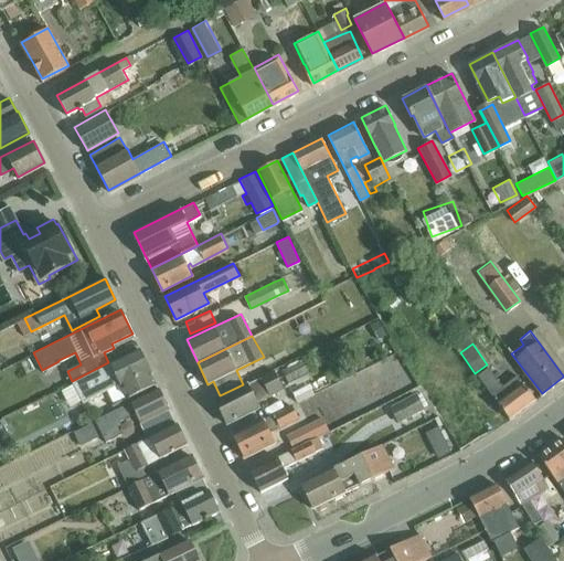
[(108,362),(72,381),(82,402),(106,390),(114,405),(157,384),(139,348),(108,363),(108,362)]
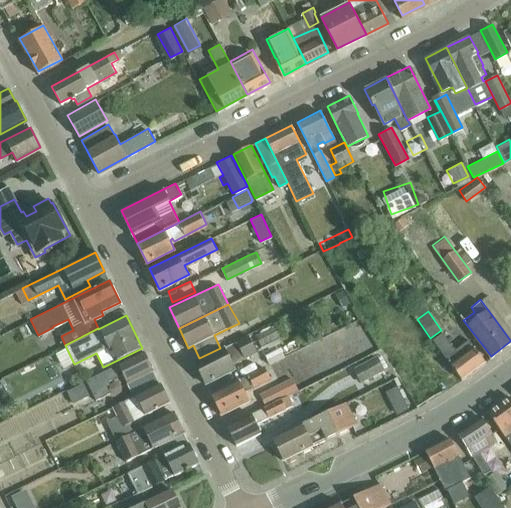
[(255,334),(260,345),(278,336),(273,325),(255,334)]
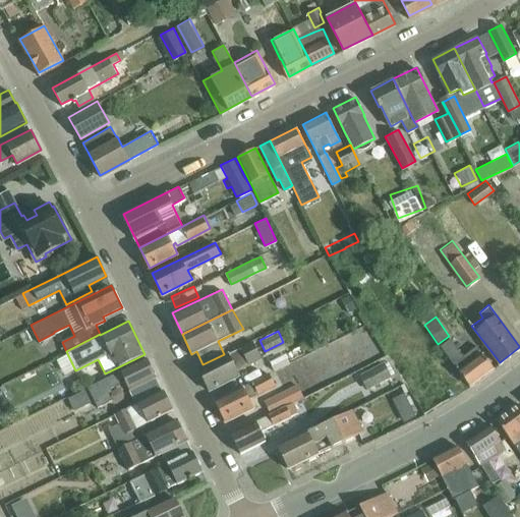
[(477,345),(468,351),(460,357),(447,340),(441,345),(469,385),(494,367),(477,345)]
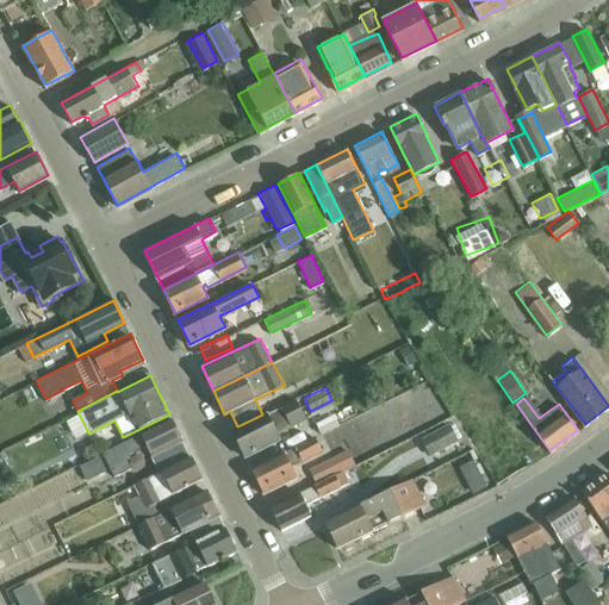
[(277,432),(305,418),(296,400),(232,430),(244,456),(280,438),(277,432)]
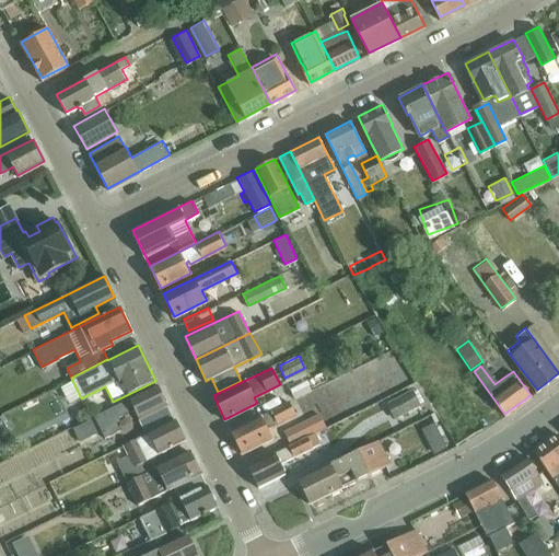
[(134,408),(146,432),(174,419),(166,405),(167,404),(158,384),(127,398),(94,416),(104,437),(119,429),(115,418),(134,408)]
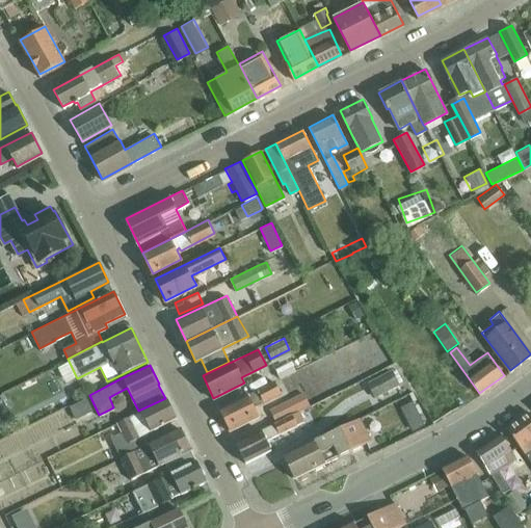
[(367,381),(374,396),(397,384),(390,370),(367,381)]
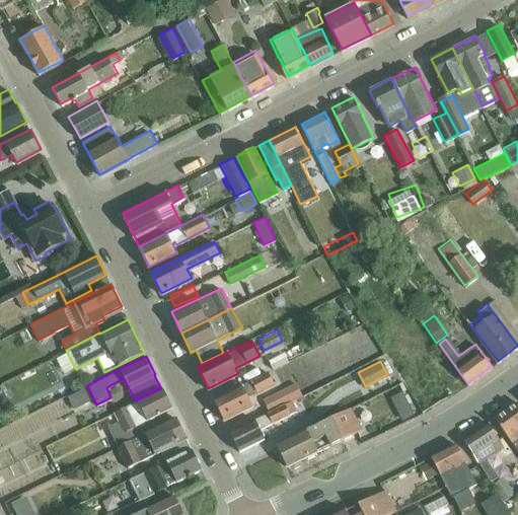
[(247,395),(273,383),(268,372),(214,398),(224,420),(252,406),(247,395)]
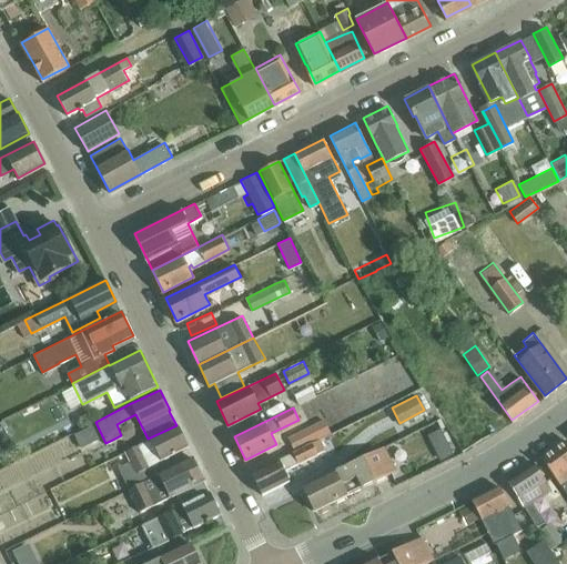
[(286,436),(293,449),(328,431),(323,419),(286,436)]
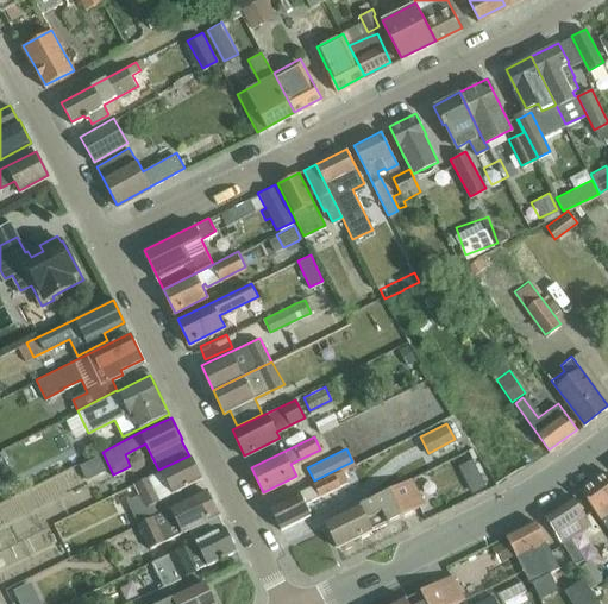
[(482,453),(465,458),(475,486),(490,482),(482,453)]
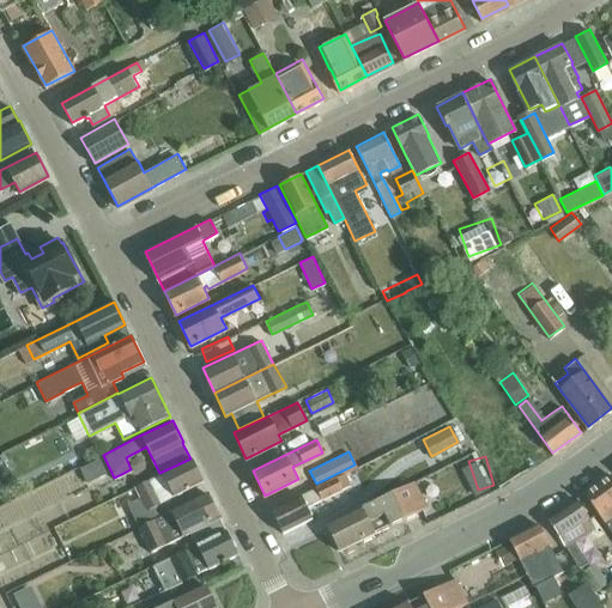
[(97,500),(92,484),(110,478),(104,457),(53,474),(65,511),(97,500)]
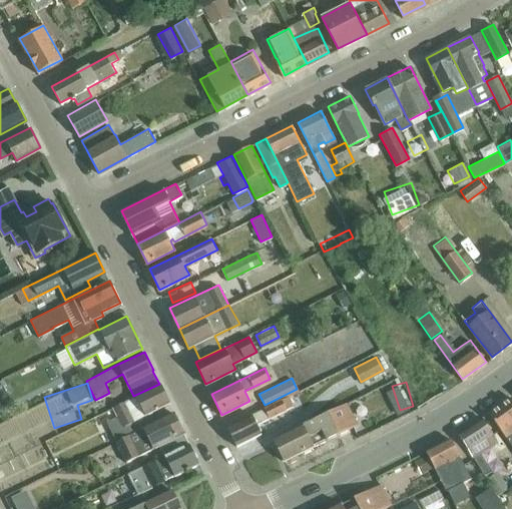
[(106,421),(116,440),(138,429),(133,420),(169,403),(159,383),(159,384),(133,396),(113,407),(117,416),(106,421)]
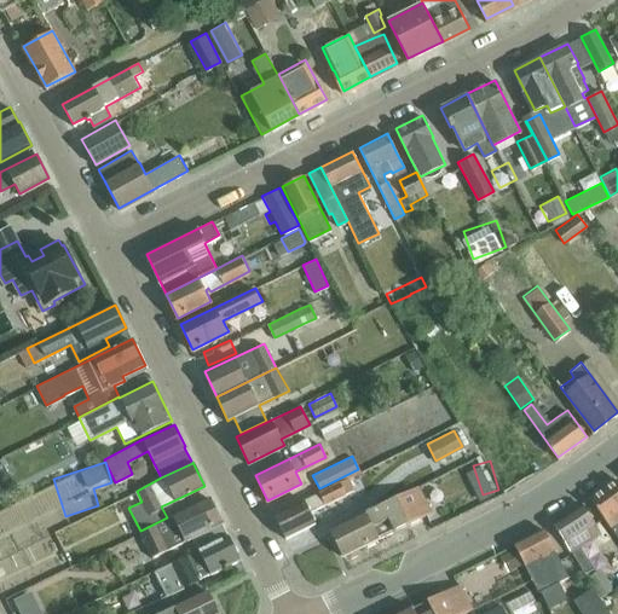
[(272,514),(284,537),(315,522),(309,511),(352,490),(346,478),(272,514)]
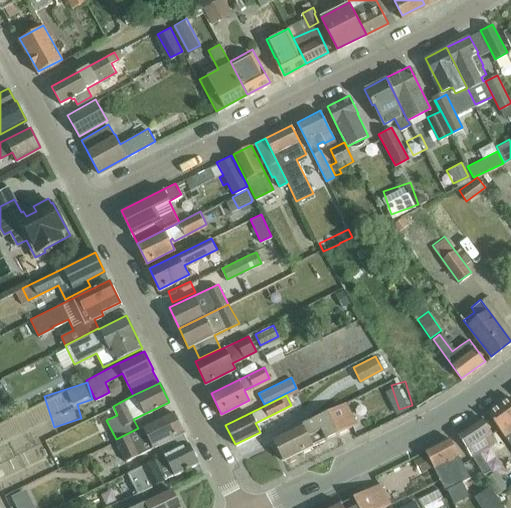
[(487,413),(510,444),(510,396),(487,413)]
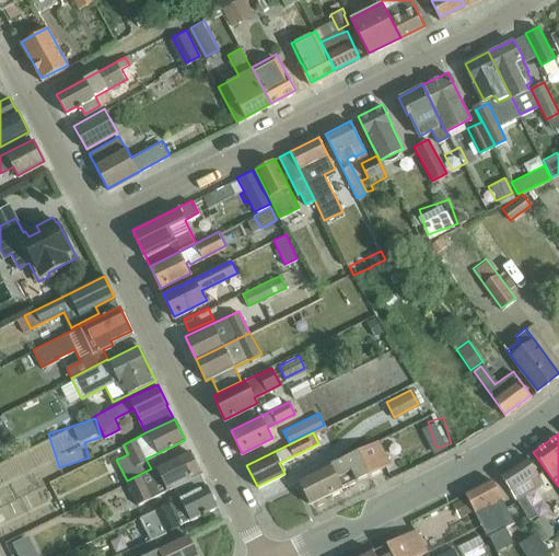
[(309,502),(312,500),(316,504),(323,500),(323,495),(340,486),(341,487),(388,463),(377,439),(329,463),(329,464),(298,481),(309,502)]
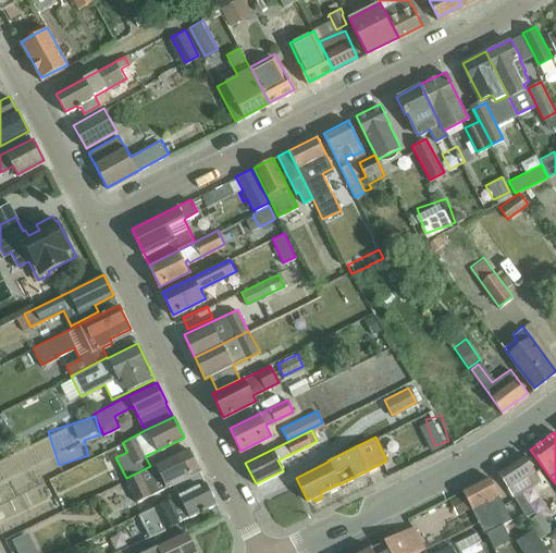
[(173,482),(178,494),(204,481),(198,470),(199,469),(188,447),(150,466),(126,478),(137,501),(173,482)]
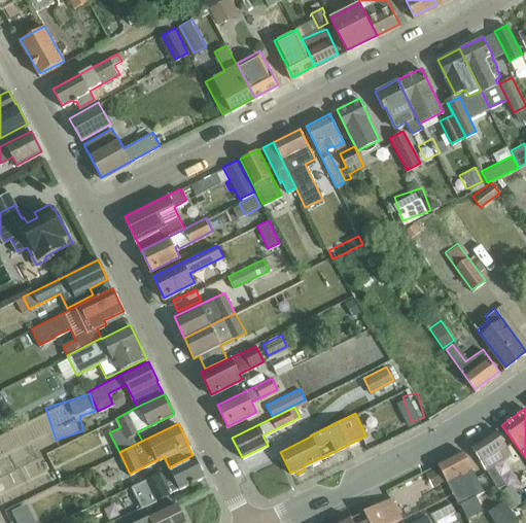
[(470,445),(498,488),(504,484),(492,465),(512,453),(495,429),(470,445)]
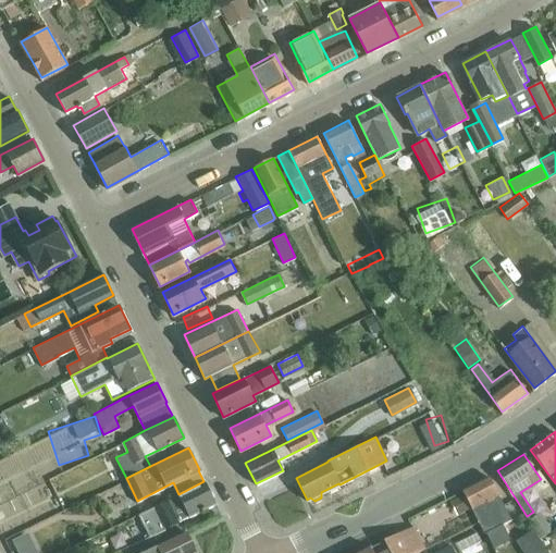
[(489,476),(461,490),(484,533),(485,532),(492,545),(508,538),(502,524),(511,519),(489,476)]
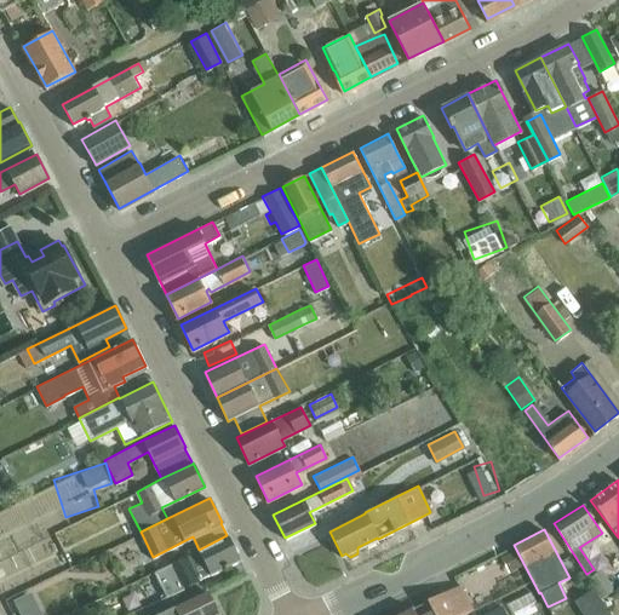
[(199,550),(154,572),(166,596),(167,596),(171,595),(183,588),(183,587),(198,580),(198,579),(210,574),(224,568),(224,569),(229,567),(228,565),(240,559),(228,535),(227,535),(199,550)]
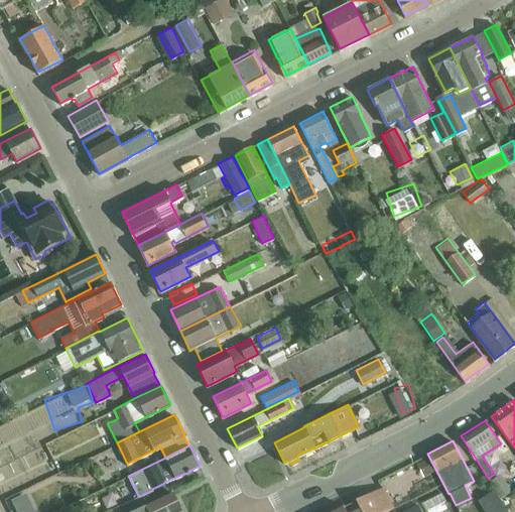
[(510,491),(500,474),(488,482),(498,498),(510,491)]
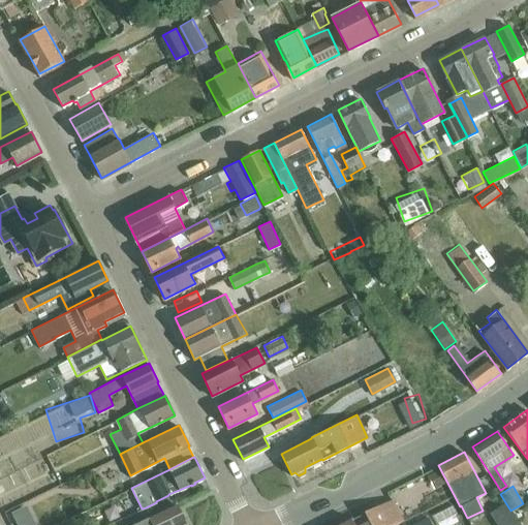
[(339,524),(391,524),(402,520),(392,499),(339,524)]
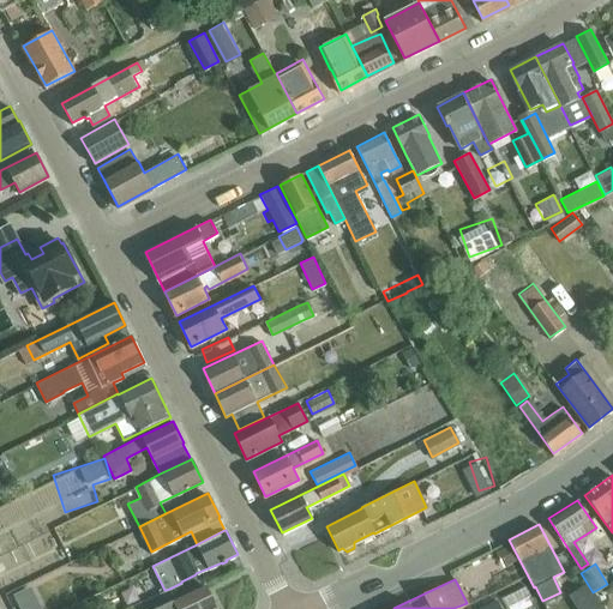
[(14,589),(24,608),(47,608),(35,580),(14,589)]
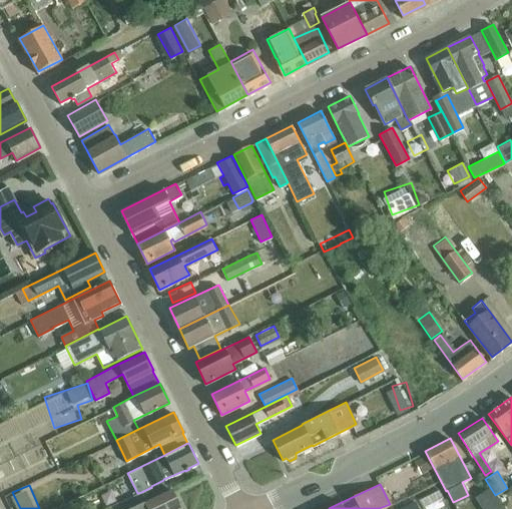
[(477,496),(484,508),(502,508),(490,488),(477,496)]
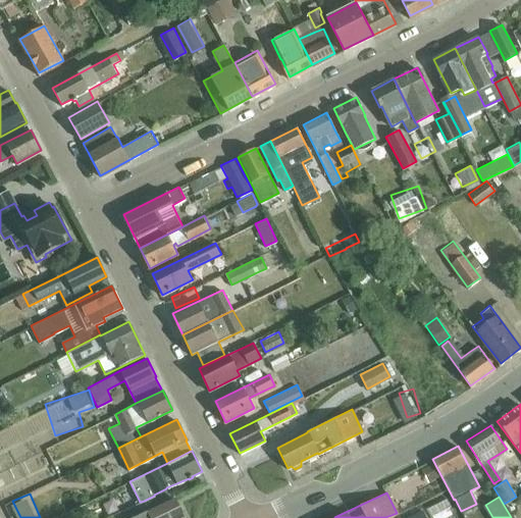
[(149,511),(134,517),(184,517),(186,517),(175,498),(149,511)]
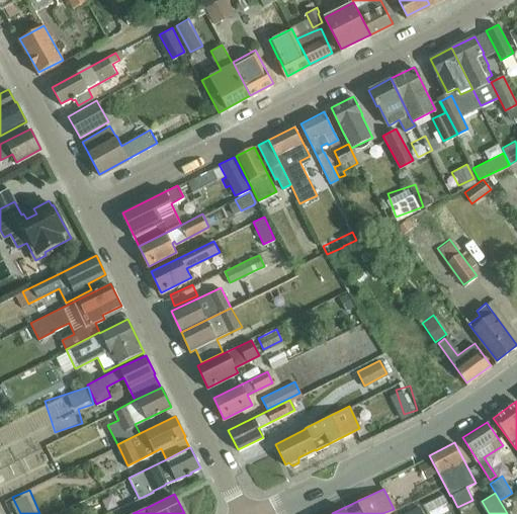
[(139,498),(116,509),(118,513),(133,513),(148,507),(143,497),(140,498),(139,498)]
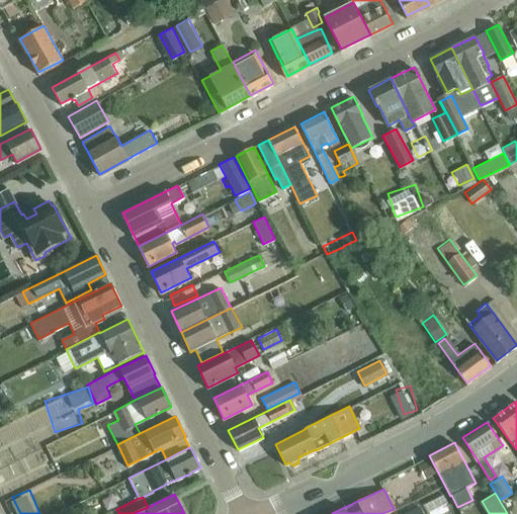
[(87,509),(83,500),(74,504),(78,513),(87,509)]
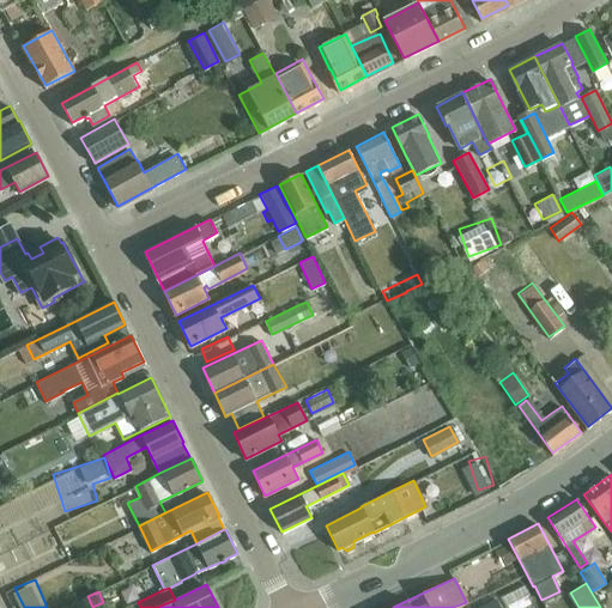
[(474,606),(474,607),(511,607),(504,593),(474,606)]
